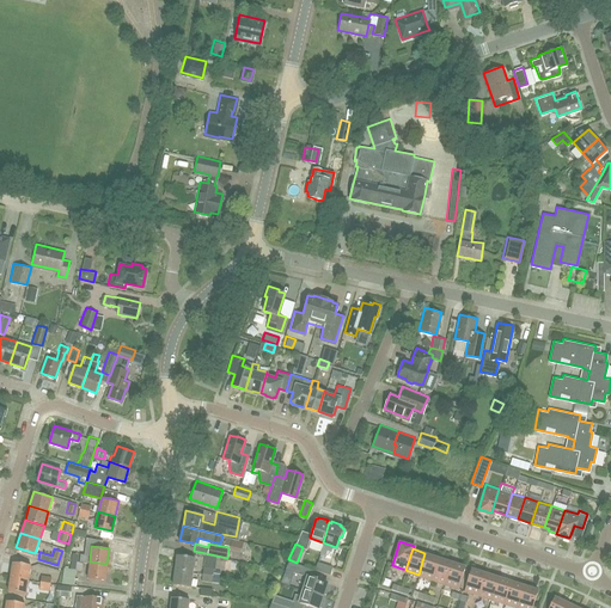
[(175,569),(191,571),(194,556),(176,553),(175,569)]
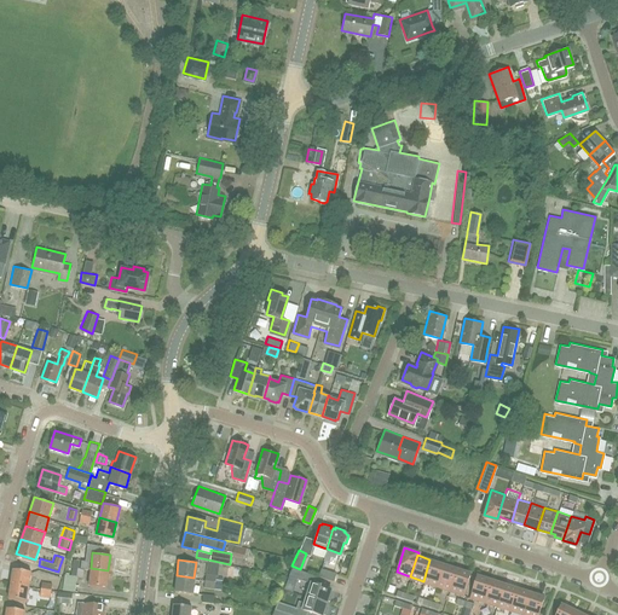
[(435,585),(443,563),(429,560),(423,581),(435,585)]
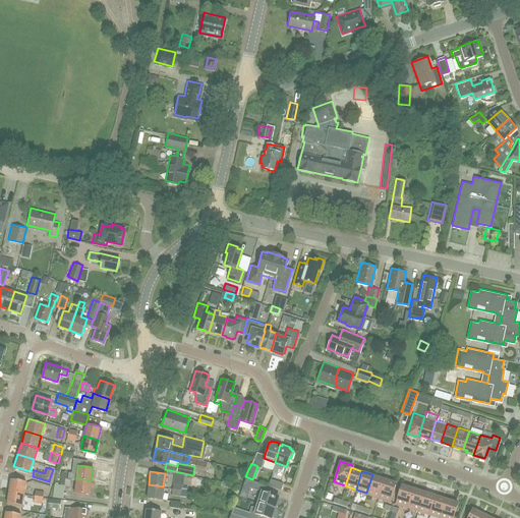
[(378,497),(384,478),(372,474),(366,493),(378,497)]
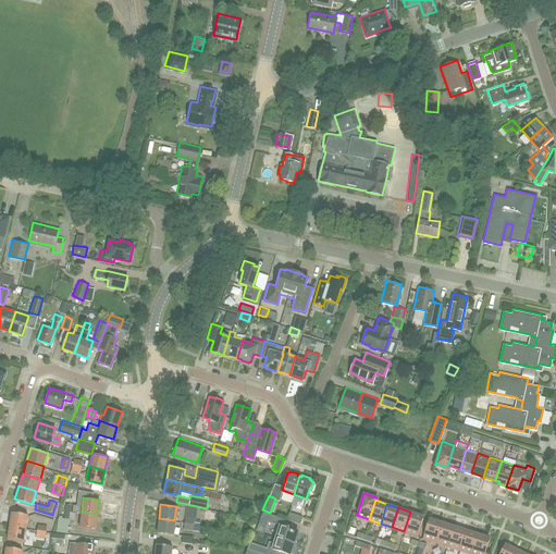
[(74,518),(75,512),(64,509),(63,516),(58,516),(54,530),(66,531),(68,517),(74,518)]
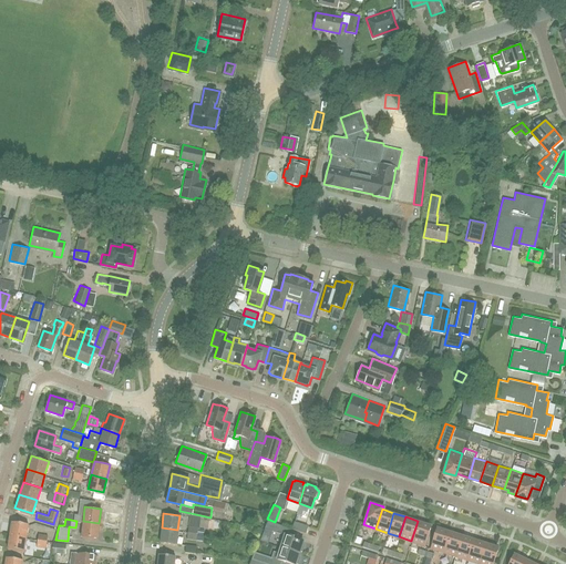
[(283,524),(275,522),(267,519),(264,526),(279,531),(283,524)]
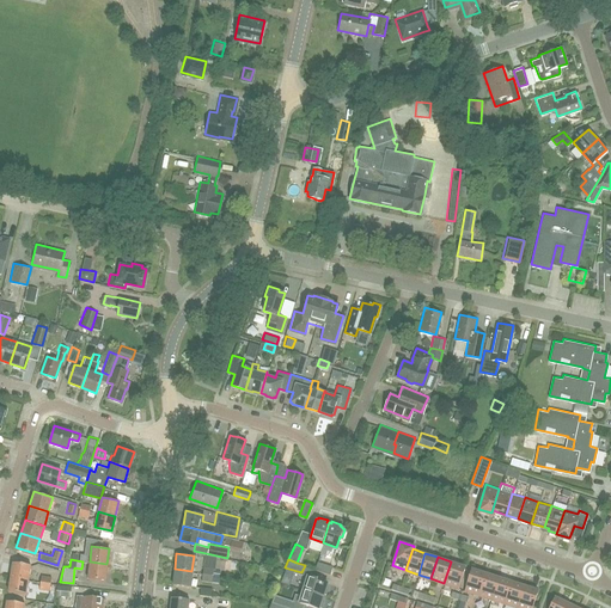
[(10,576),(28,578),(30,564),(12,560),(10,576)]
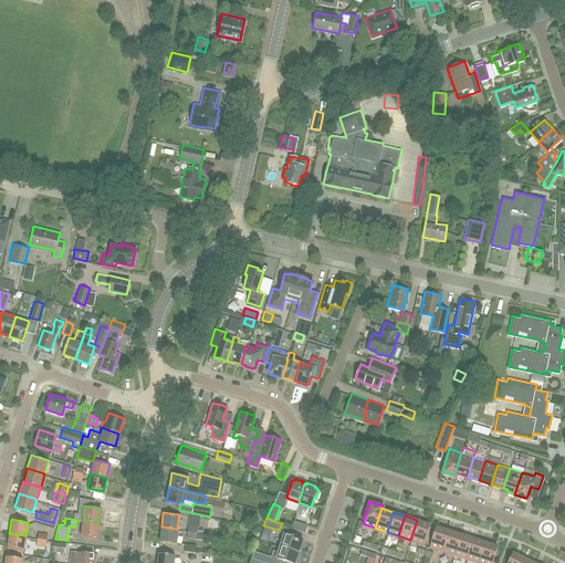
[(304,530),(307,523),(293,519),(291,525),(304,530)]
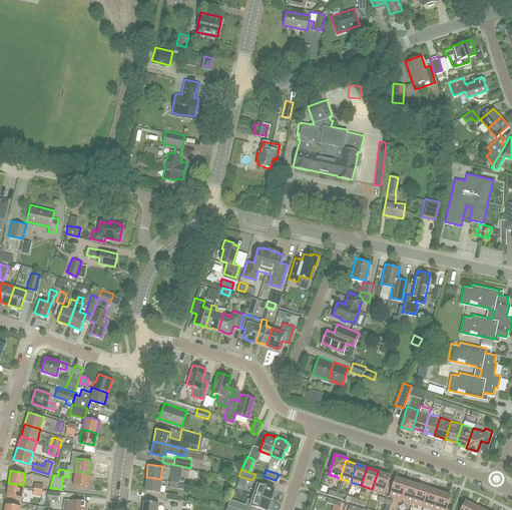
[(88,486),(89,473),(75,471),(73,484),(88,486)]
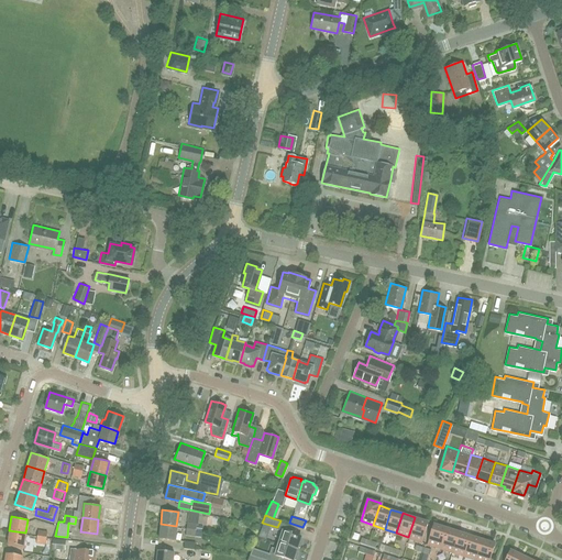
[(415,517),(408,537),(420,540),(427,520),(415,517)]
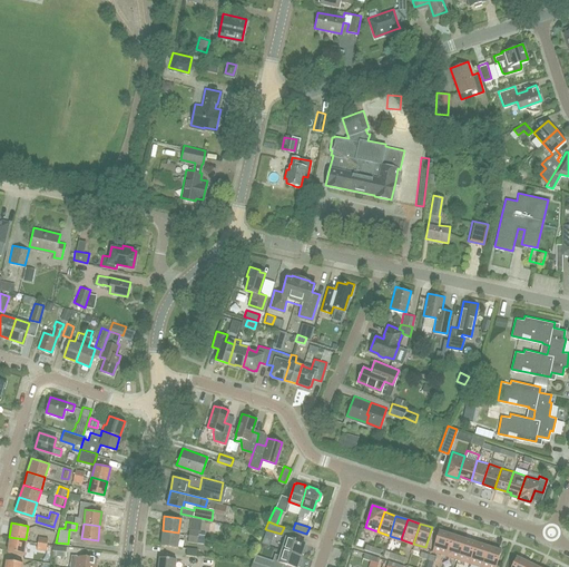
[(445,554),(451,534),(439,529),(432,549),(445,554)]
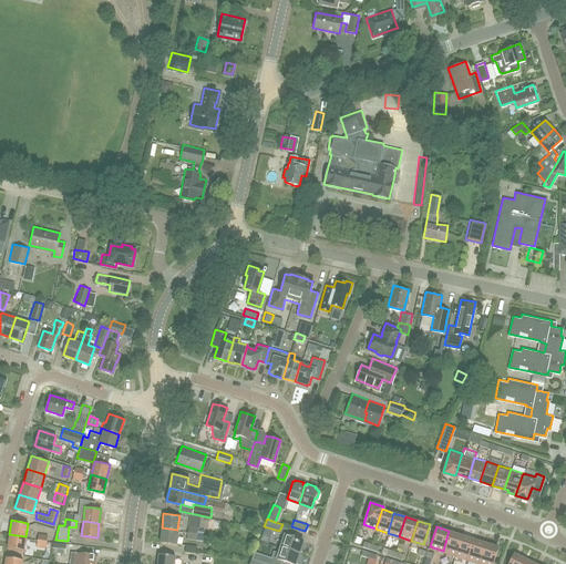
[(176,543),(177,530),(162,527),(160,541),(176,543)]
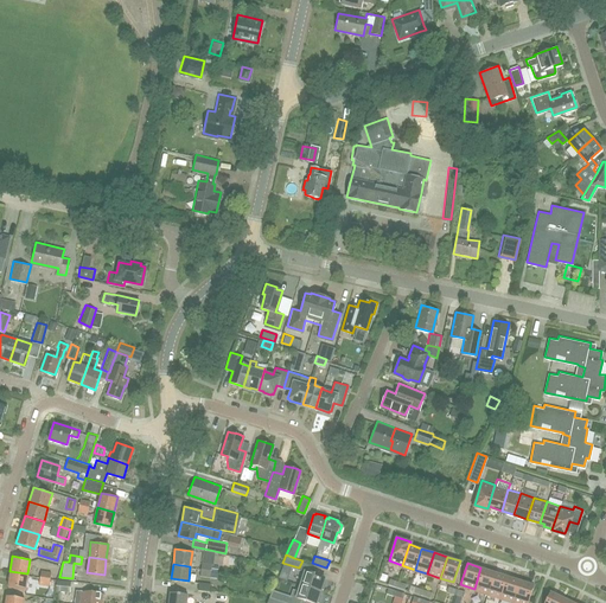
[(486,592),(493,571),(480,568),(474,589),(486,592)]
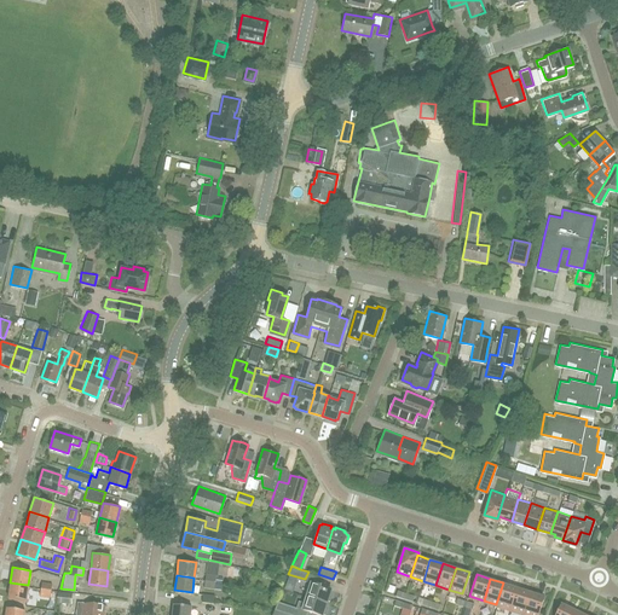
[(306,595),(327,601),(327,598),(329,599),(331,591),(330,590),(330,587),(311,581),(306,595)]
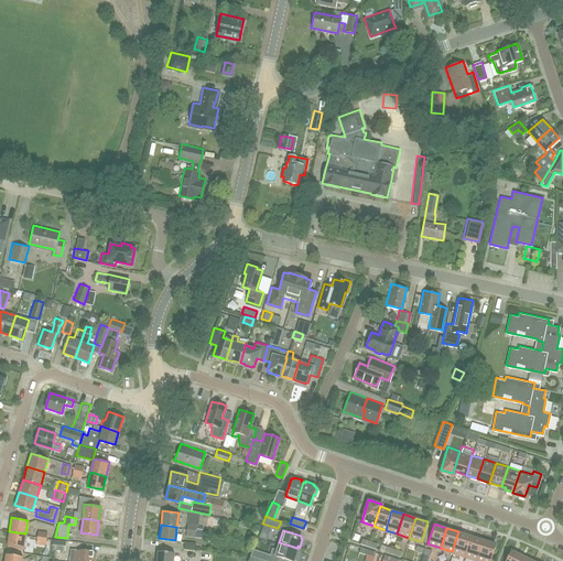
[(23,548),(25,533),(9,531),(7,545),(23,548)]
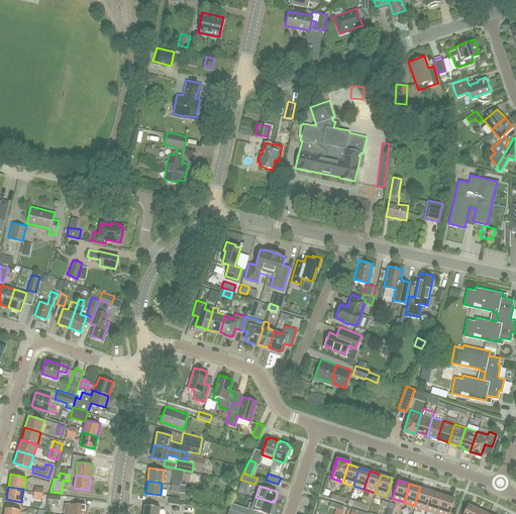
[(425,509),(431,491),(420,487),(414,505),(425,509)]
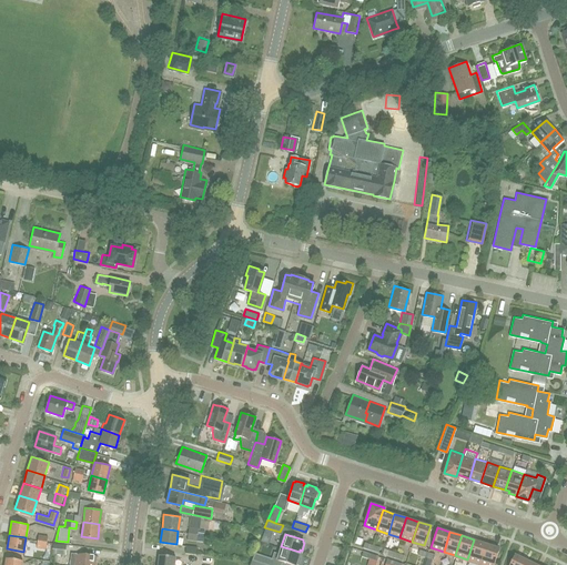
[(479,563),(486,543),(474,540),(467,560),(479,563)]
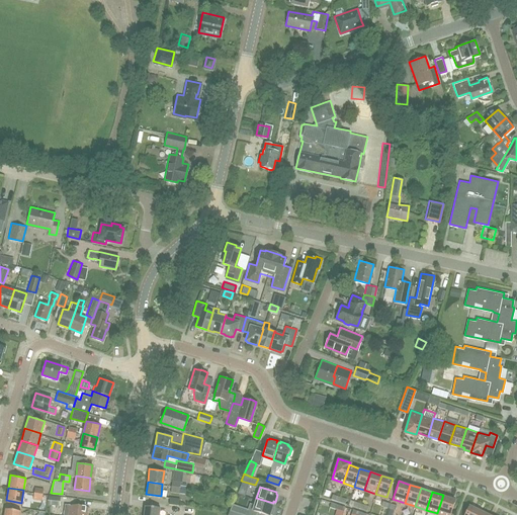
[(60,495),(48,494),(47,503),(60,504),(60,495)]
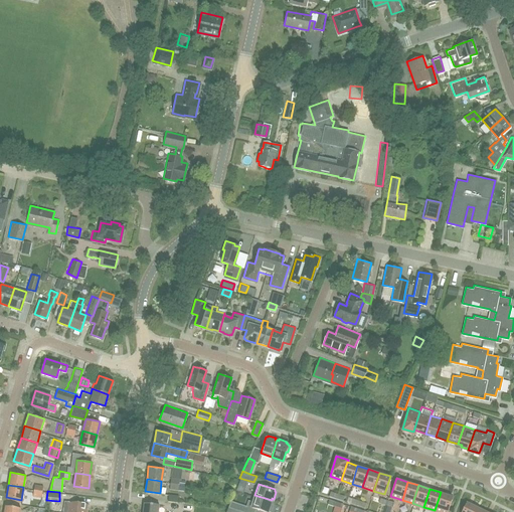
[(188,500),(188,492),(180,492),(179,500),(188,500)]
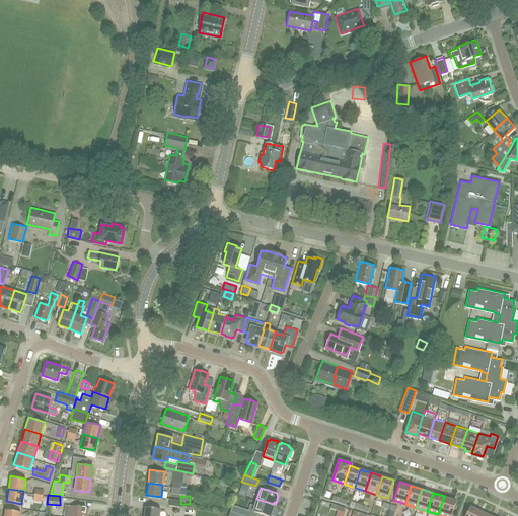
[(444,496),(438,514),(443,515),(449,515),(455,500),(444,496)]
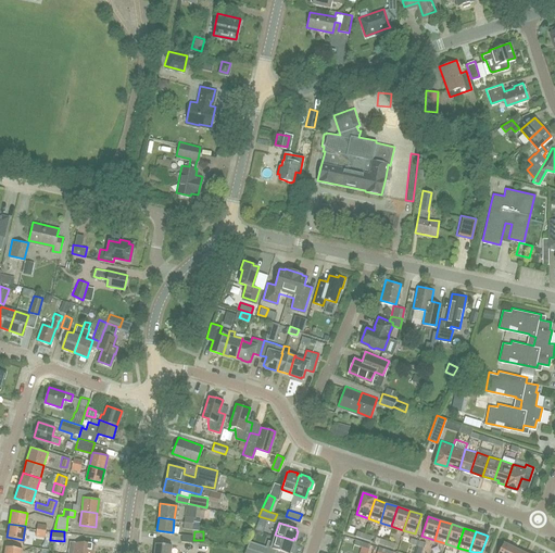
[(191,541),(192,533),(181,532),(180,540),(191,541)]
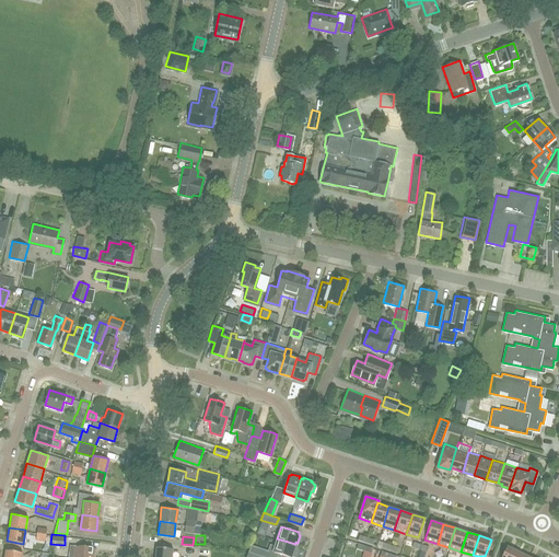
[(294,546),(295,544),(277,538),(275,544),(269,543),(267,549),(291,556),(292,555),(293,555),(297,547),(294,546)]
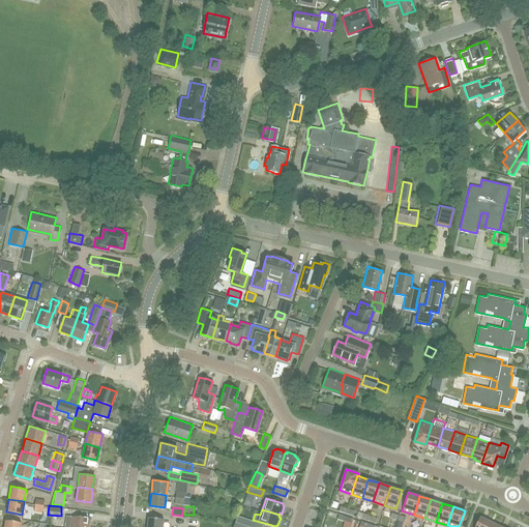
[(368,518),(370,514),(357,509),(356,515),(368,518)]
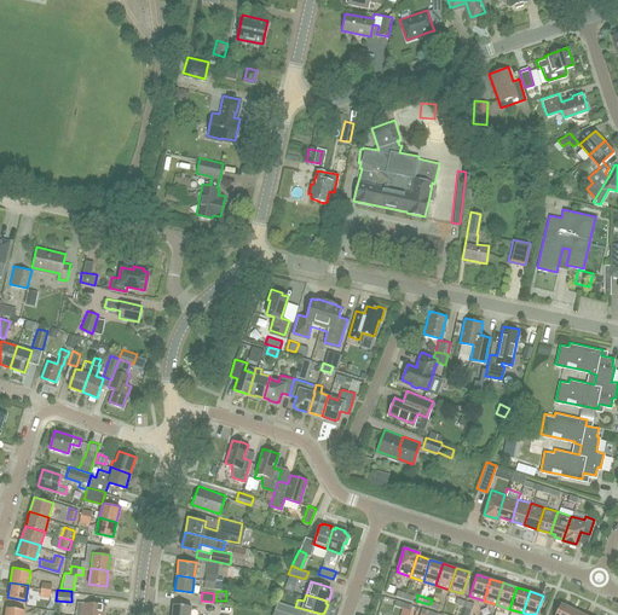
[(75,614),(84,614),(103,614),(105,603),(76,599),(75,614)]
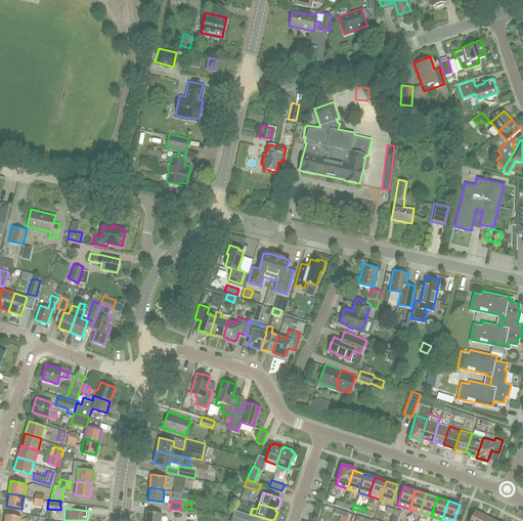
[(232,515),(247,519),(249,513),(234,509),(232,515)]
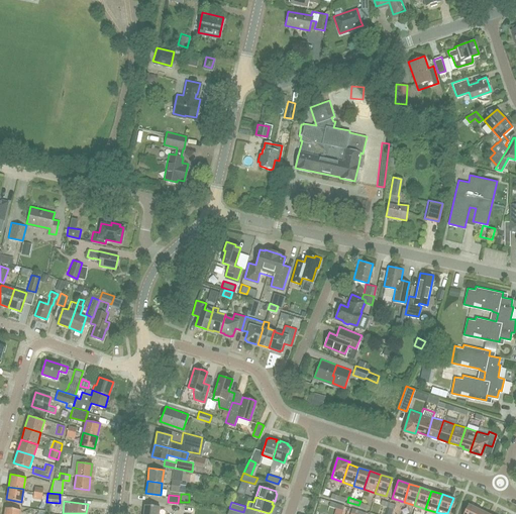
[(336,502),(335,506),(333,511),(340,513),(343,504),(336,502)]
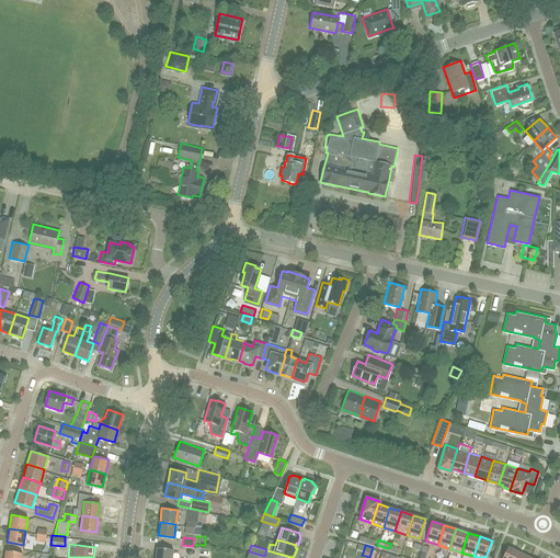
[(155,557),(171,557),(172,548),(156,547),(155,557)]
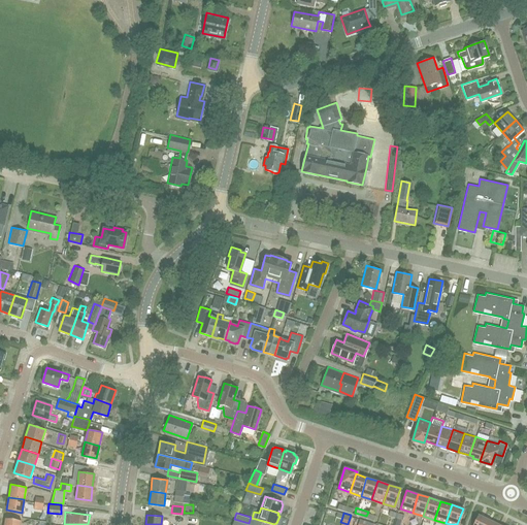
[(486,524),(489,520),(479,515),(472,524),(486,524)]
